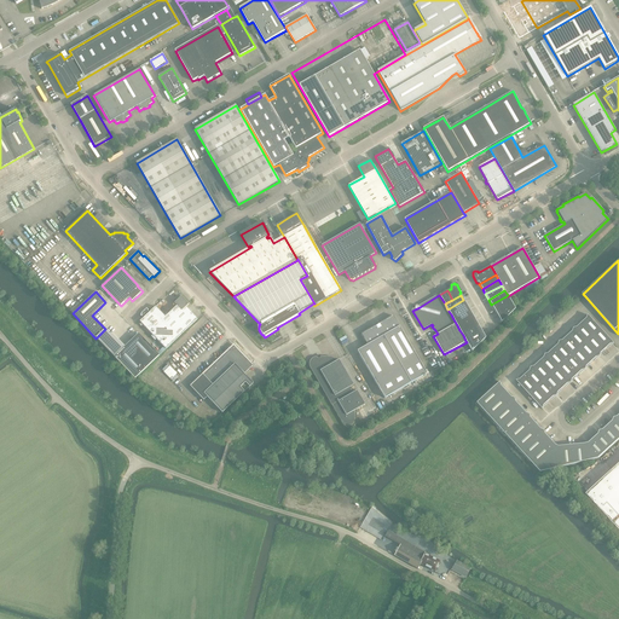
[(508,295),(491,305),(495,310),(510,301),(508,296),(508,295)]
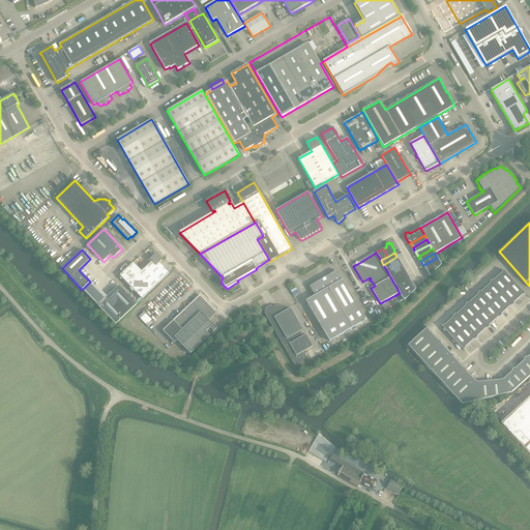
[(169,273),(160,265),(159,263),(162,261),(155,254),(149,260),(151,262),(142,271),(134,263),(120,275),(142,299),(169,273)]
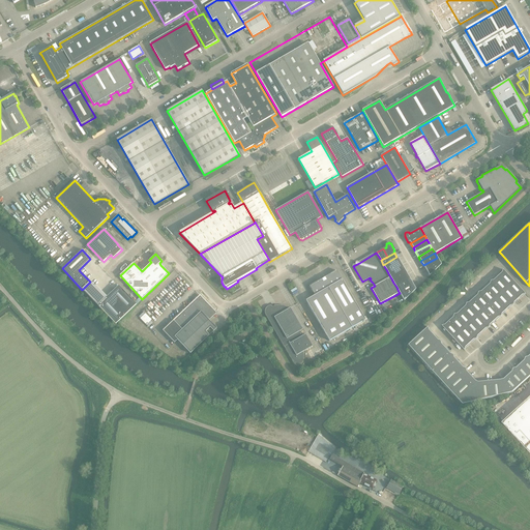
[(396,257),(383,265),(386,269),(400,261),(396,257)]
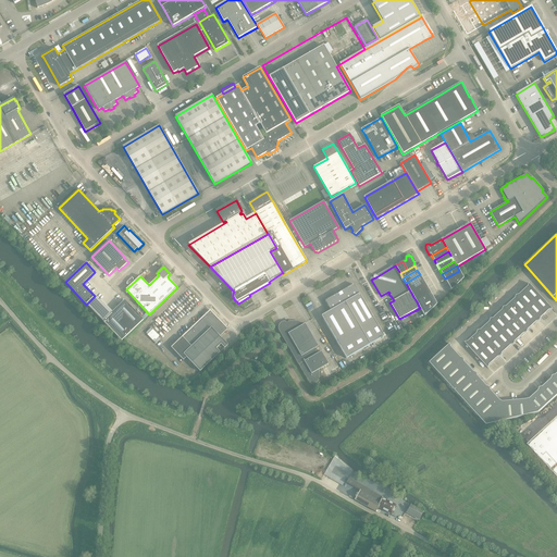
[(459,271),(445,279),(447,284),(462,275),(459,271)]
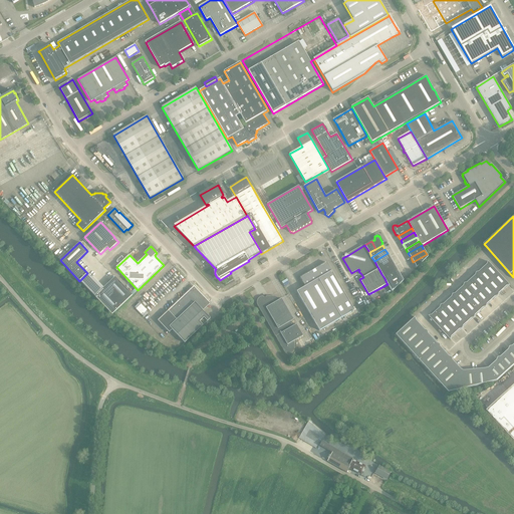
[(388,253),(374,261),(376,265),(390,258),(388,253)]
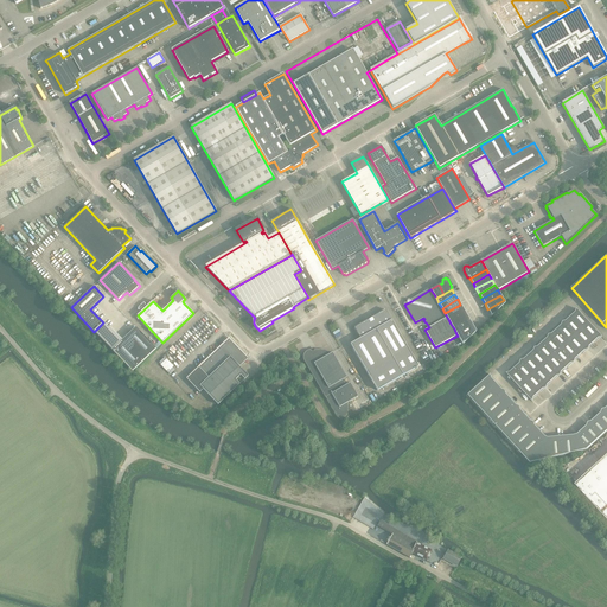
[(504,300),(487,310),(491,314),(492,317),(505,304),(504,300)]
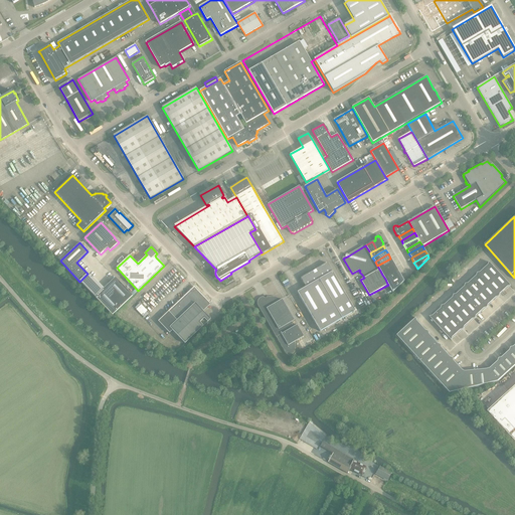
[(390,259),(377,266),(380,271),(393,263),(390,259)]
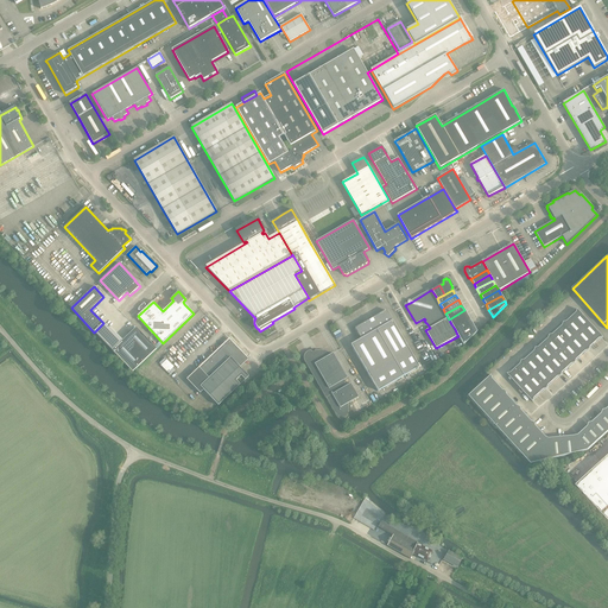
[(464,310),(449,320),(451,324),(467,315),(464,310)]
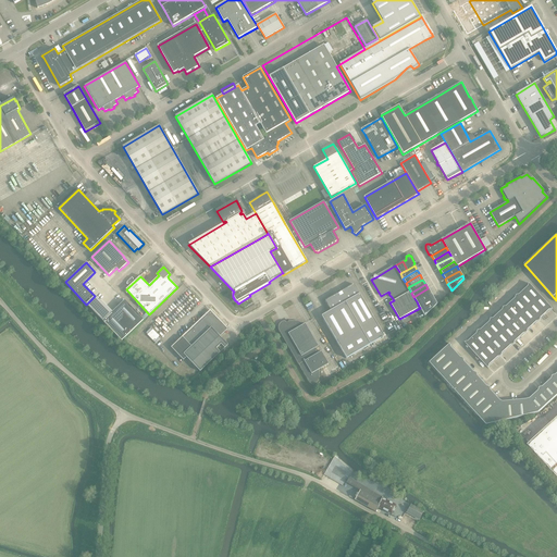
[(529,287),(524,291),(534,302),(541,296),(530,284),(529,287)]
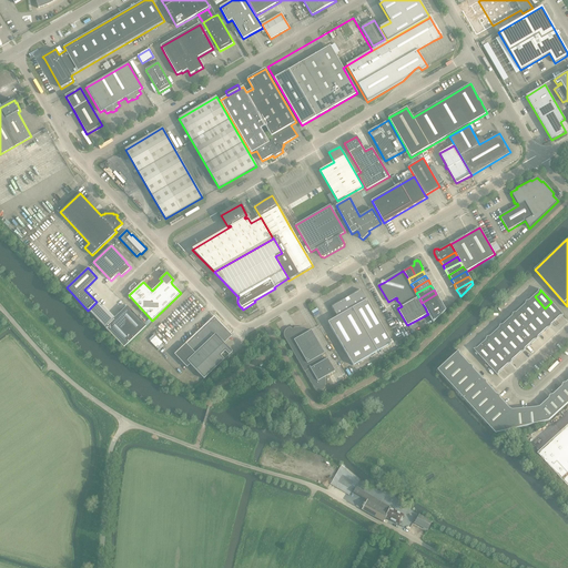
[(361,291),(346,298),(377,352),(392,343),(361,291)]
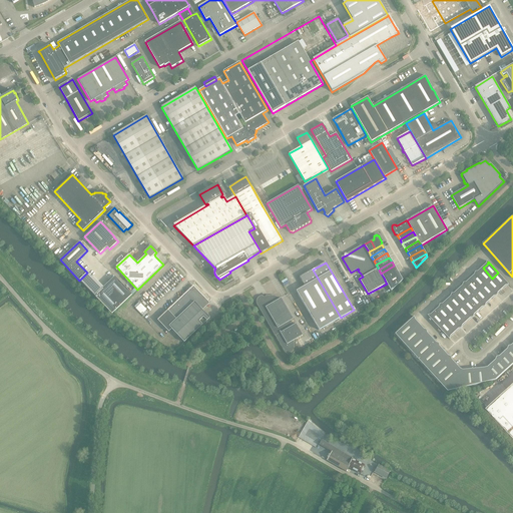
[(394,266),(381,274),(384,278),(397,271),(394,266)]
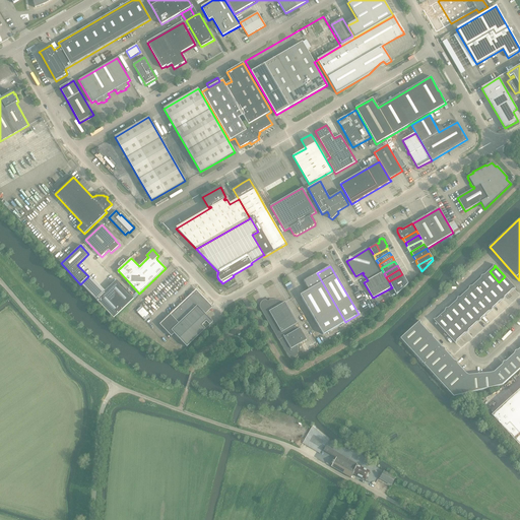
[(485,275),(482,276),(493,287),(499,282),(490,271),(485,275)]
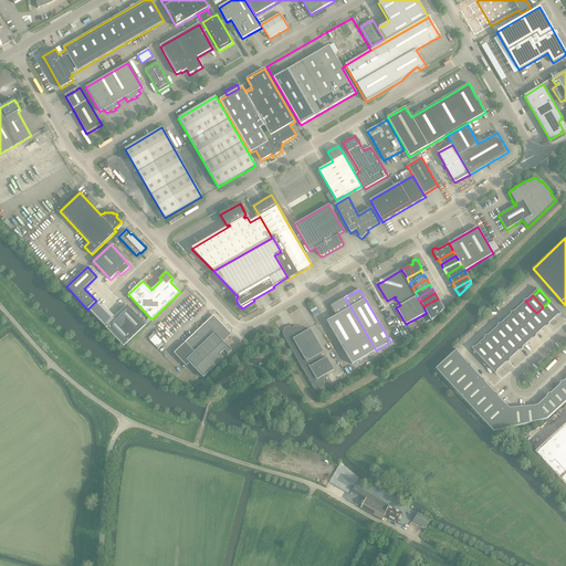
[(345,297),(343,299),(331,306),(336,316),(327,322),(352,365),(376,350),(345,297)]
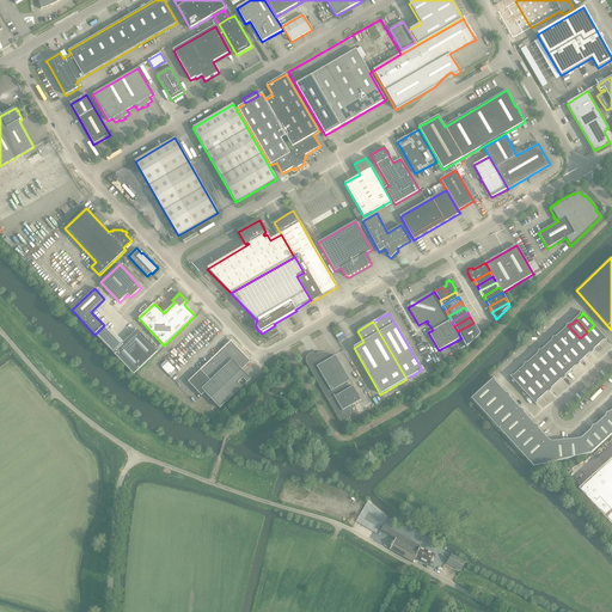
[(473,323),(458,331),(460,337),(476,328),(473,323)]
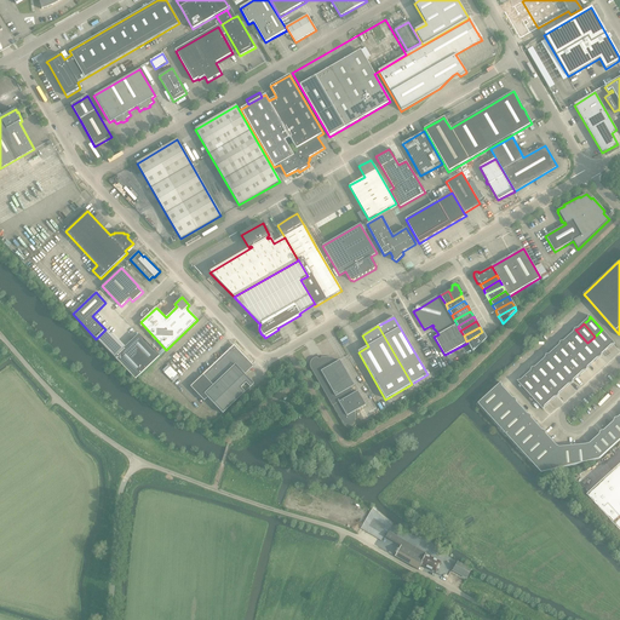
[(105,329),(96,339),(114,357),(124,349),(105,329)]
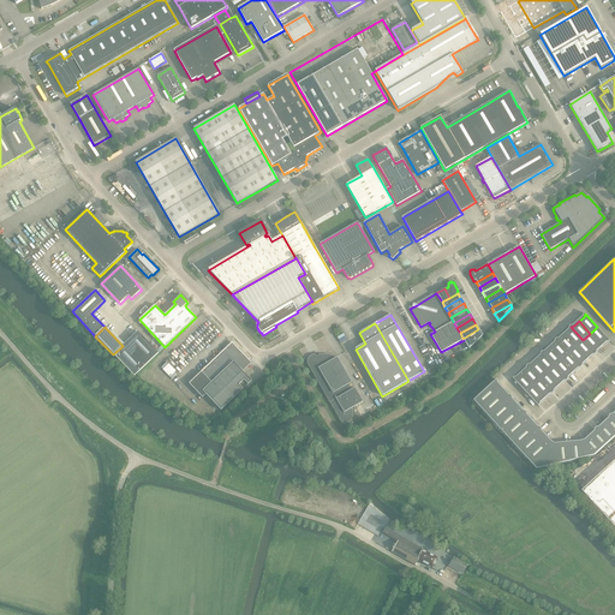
[(569,329),(565,334),(577,347),(583,340),(571,327),(569,329)]
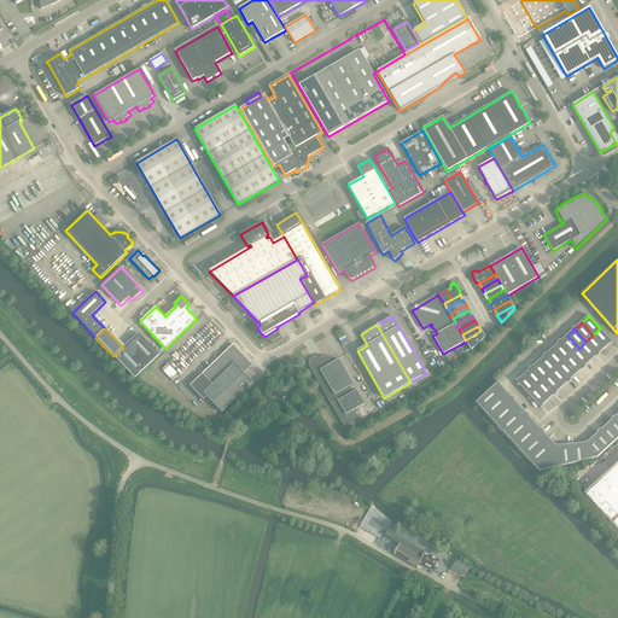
[(600,328),(593,336),(605,349),(610,344),(613,343),(600,328)]
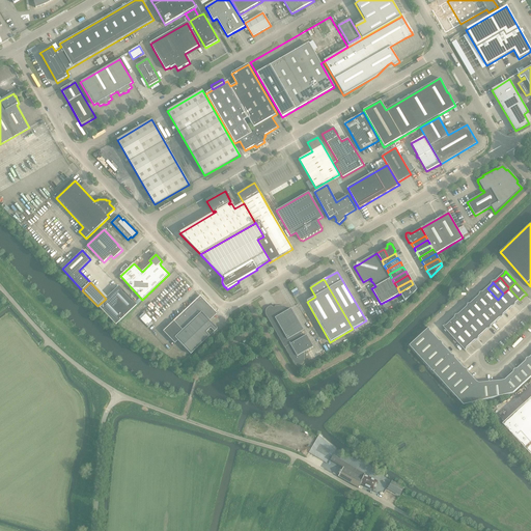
[(413,284),(399,292),(400,294),(404,302),(417,290),(416,288),(413,284)]
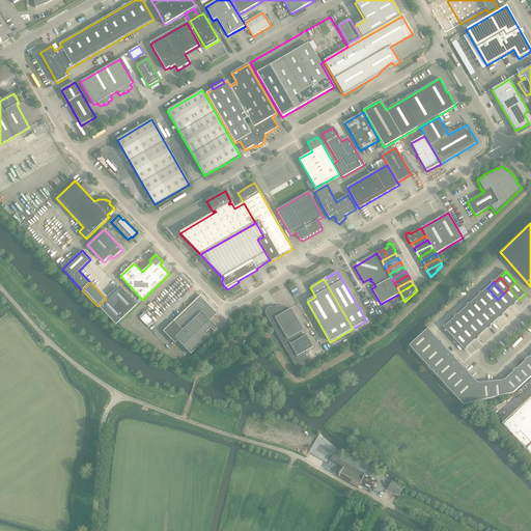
[(106,299),(98,306),(116,325),(137,305),(119,286),(106,299)]
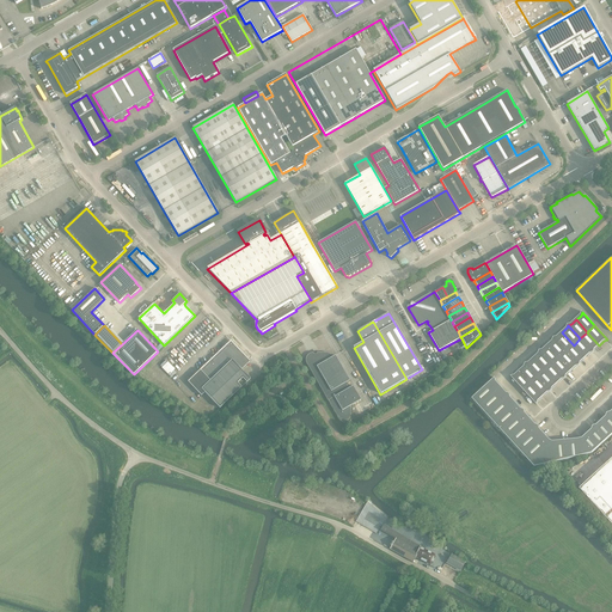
[(557,337),(554,338),(567,352),(574,346),(562,332),(557,337)]
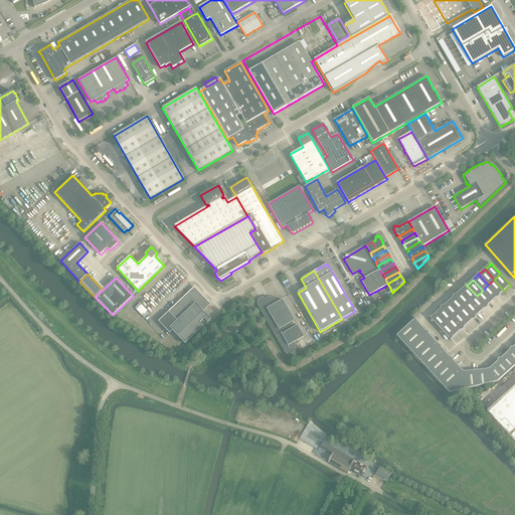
[(494,280),(488,285),(499,297),(500,295),(504,291),(494,280)]
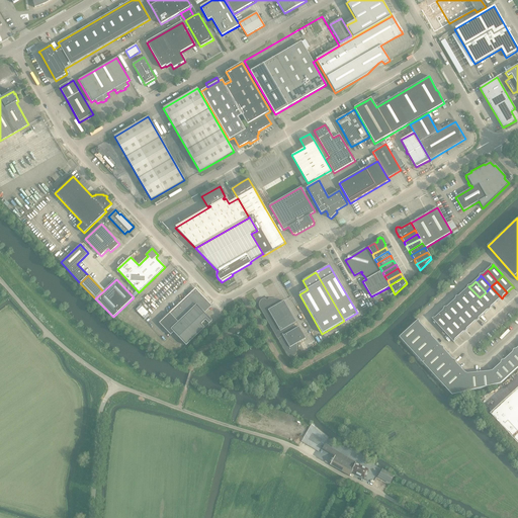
[(467,288),(463,292),(473,304),(480,297),(468,286),(467,288)]
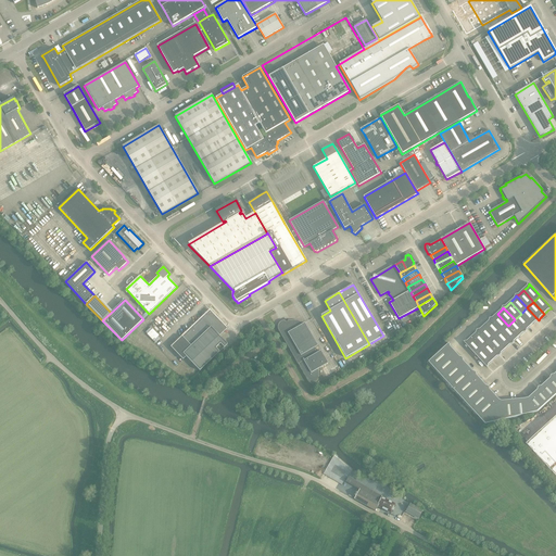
[(527,307),(521,314),(531,326),(536,321),(539,320),(527,307)]
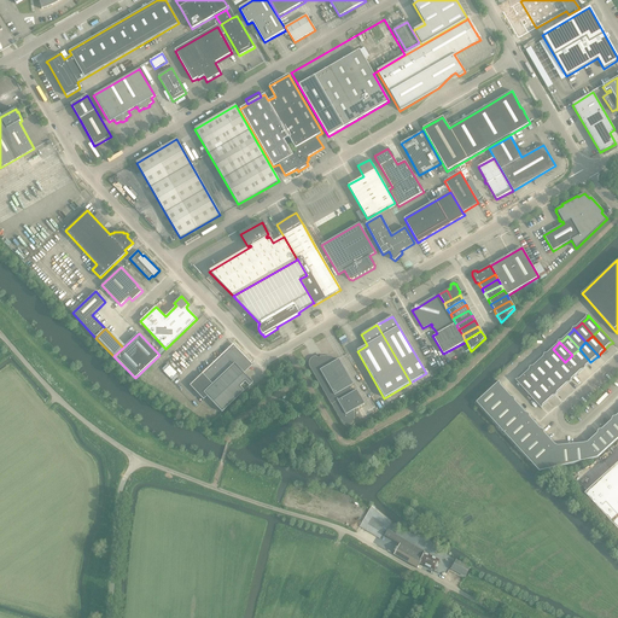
[(213,365),(202,374),(190,386),(204,400),(207,397),(222,413),(252,383),(244,373),(252,365),(233,345),(215,362),(216,363),(213,365)]
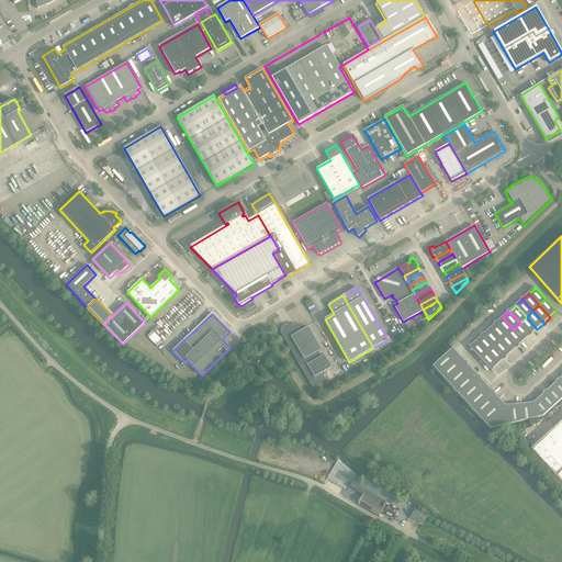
[(498,322),(495,322),(507,335),(514,329),(503,317),(498,322)]
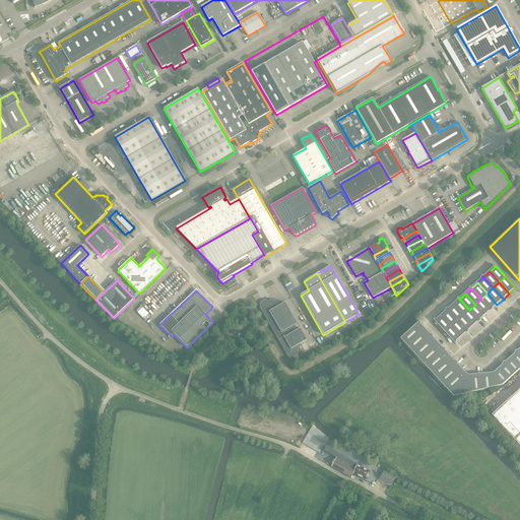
[(488,294),(481,299),(492,311),(493,308),(497,305),(488,294)]
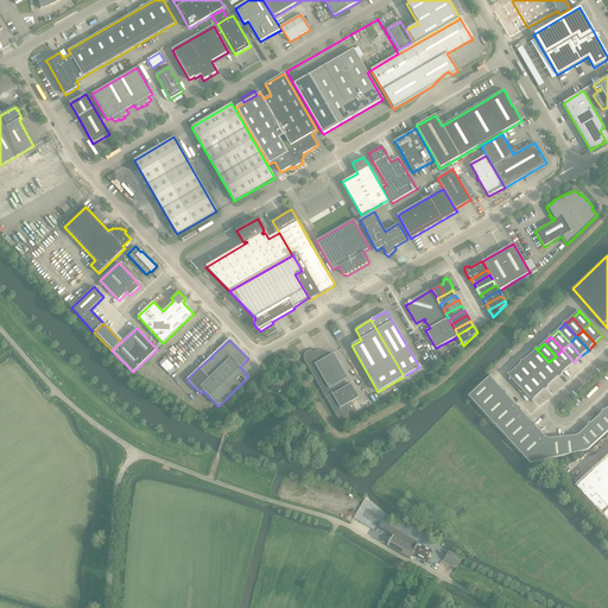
[(534,352),(530,356),(542,368),(549,362),(536,348),(534,352)]
